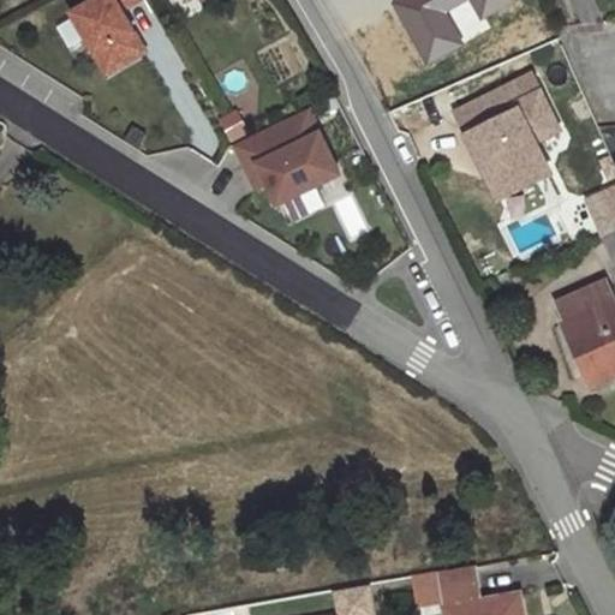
[(121,0),(96,0),(97,0),(73,15),(97,55),(101,53),(112,71),(145,52),(121,10),(117,4),(121,0)]
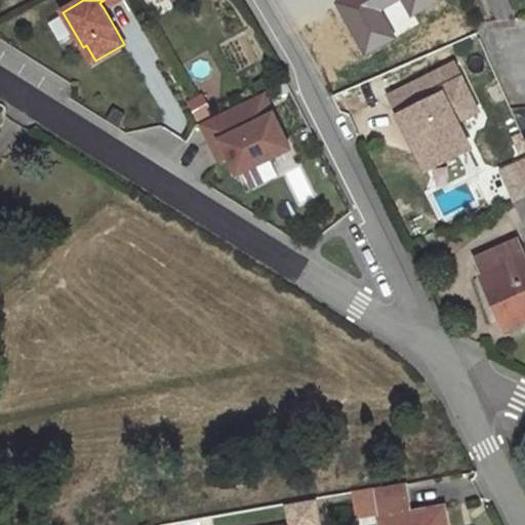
[(117,0),(104,0),(99,3),(104,8),(117,0)]
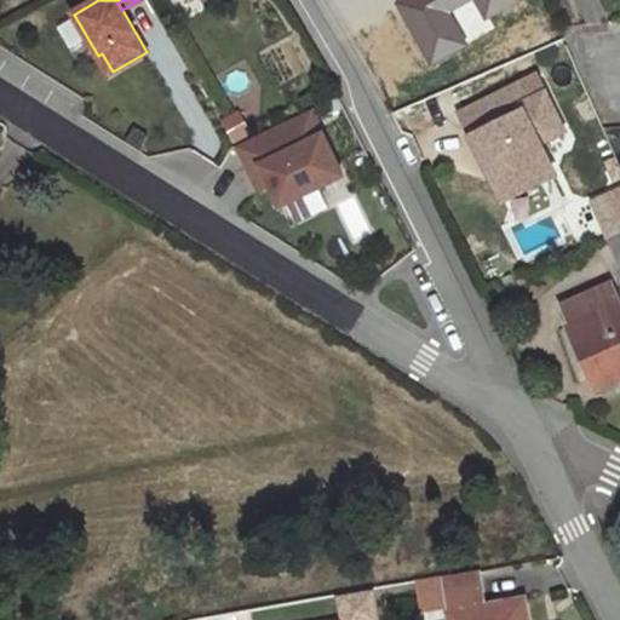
[(518,4),(516,0),(399,0),(397,1),(428,62),(494,28),(489,18),(518,4)]
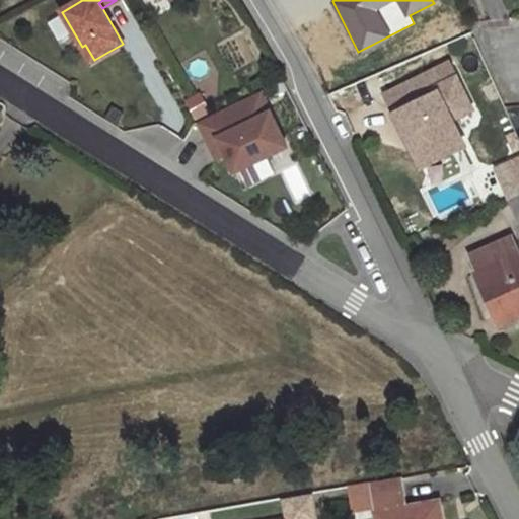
[(85,45),(82,47),(91,62),(94,60),(85,45)]
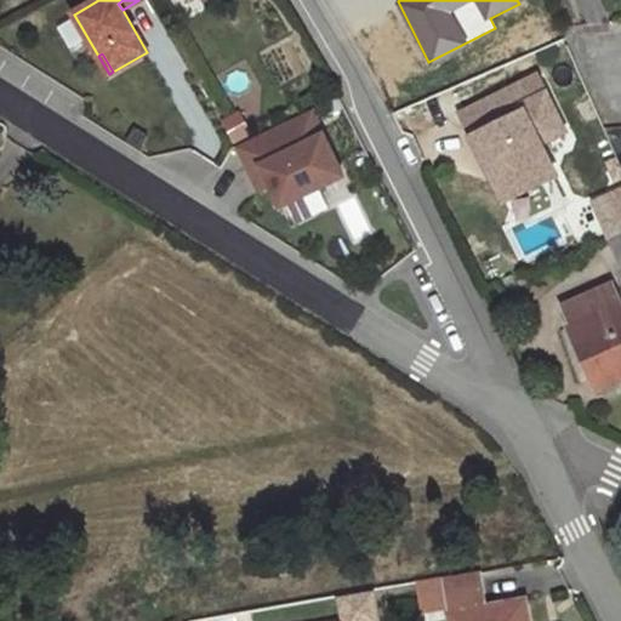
[(493,177),(505,203),(557,176),(513,89),(463,113),(474,136),(473,137),(490,171),(495,167),(499,175),(493,177)]
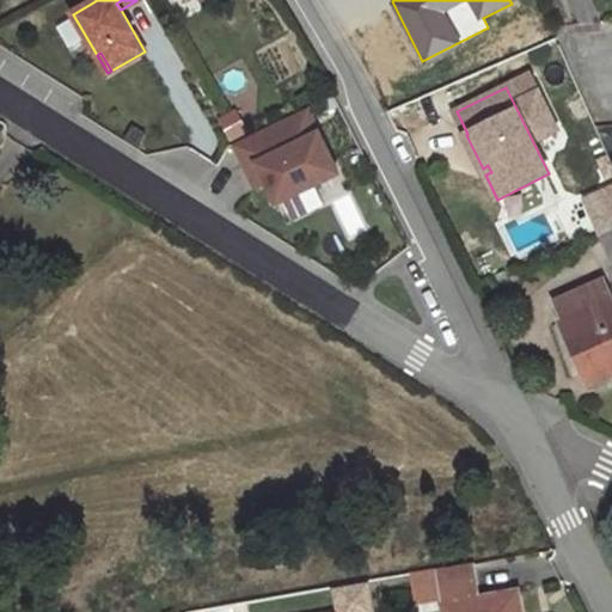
[(216,120),(230,141),(248,130),(234,109),(216,120)]
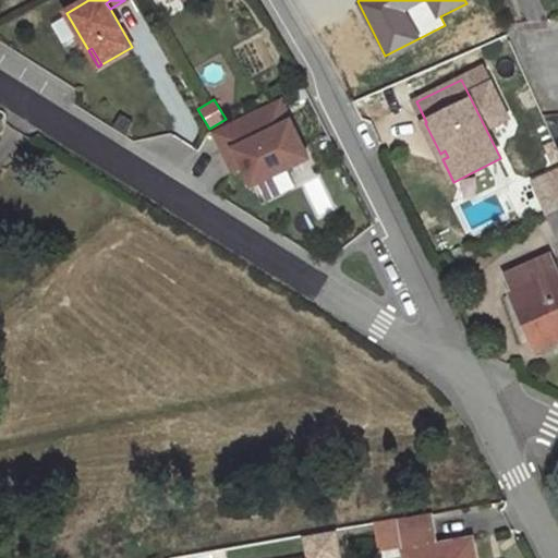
[(280,99),(214,132),(226,155),(235,150),(253,186),(257,184),(287,169),(308,158),(280,99)]
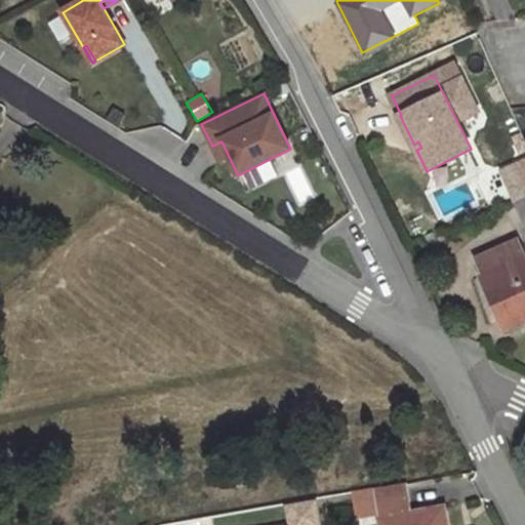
[(524,148),(520,137),(494,149),(501,165),(524,154),(524,148)]
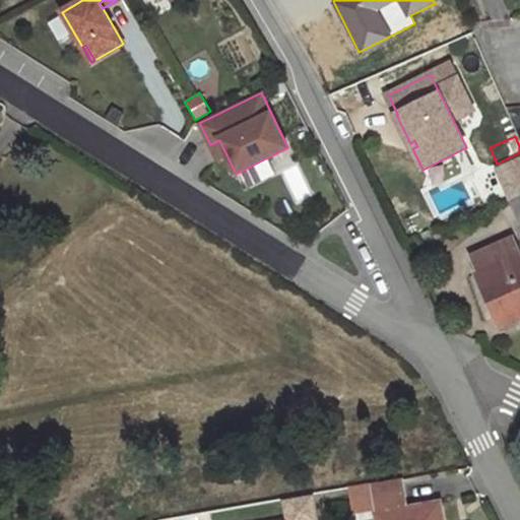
[(519,156),(510,161),(517,178),(505,183),(512,198),(519,194),(519,156)]
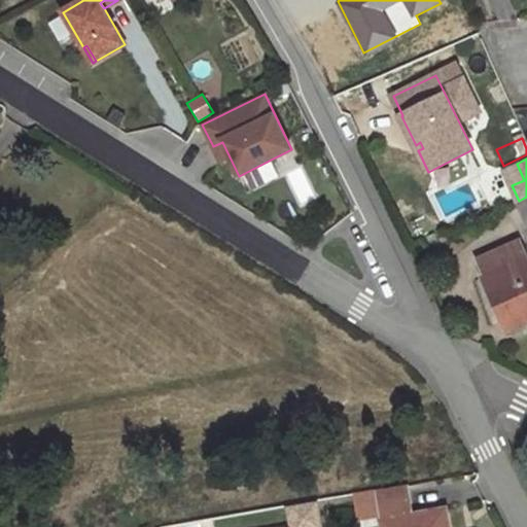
[(271,160),(243,174),(251,191),(280,177),(271,160)]
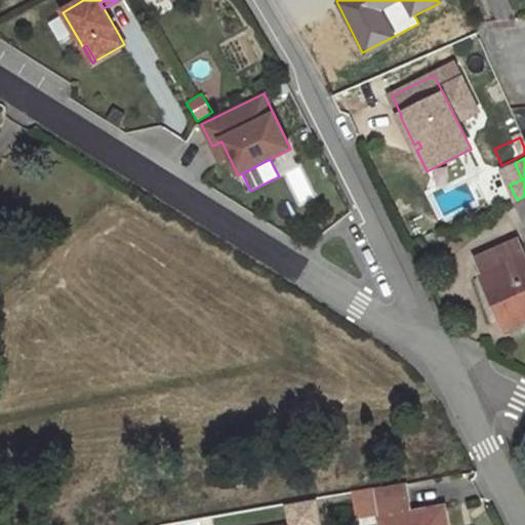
[(522,179),(515,163),(502,168),(510,185),(522,179)]
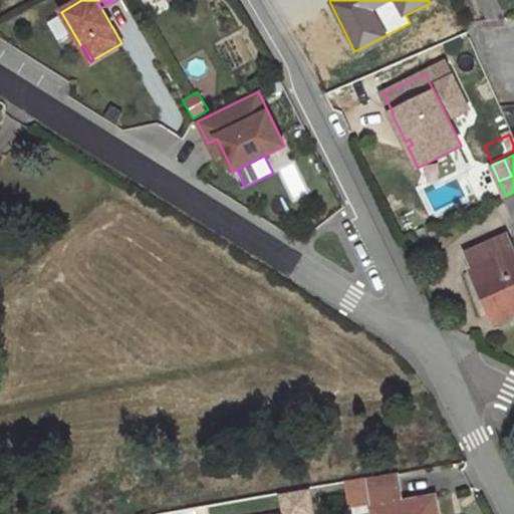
[(292,202),(309,193),(292,161),(275,170),(292,202)]
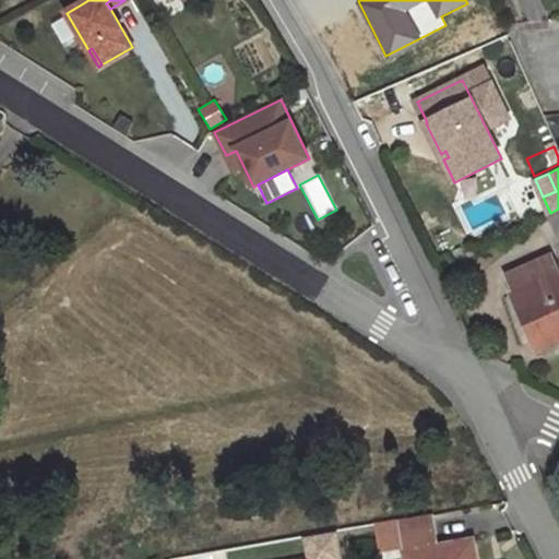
[(558,274),(550,257),(509,276),(516,293),(530,322),(525,323),(538,352),(558,342),(558,274)]
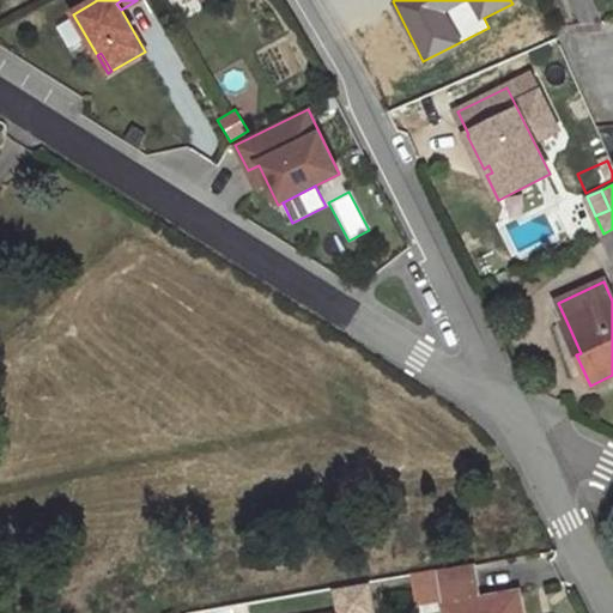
[(566,321),(562,322),(576,354),(581,353),(566,321)]
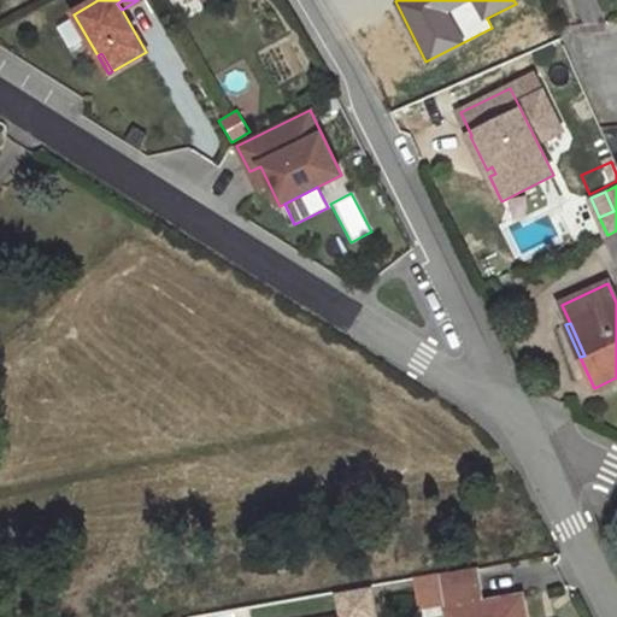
[(524,616),(522,597),(485,603),(477,568),(440,575),(447,616),(524,616)]
